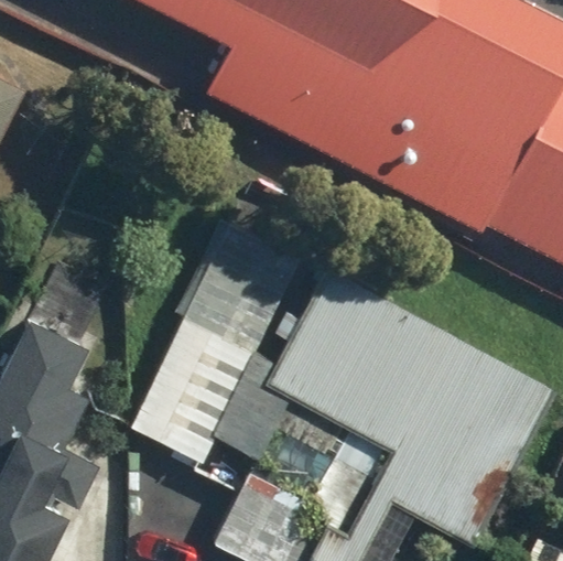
[(183,79),(562,274),(562,31),(500,0),(122,0),(203,41),(183,79)]
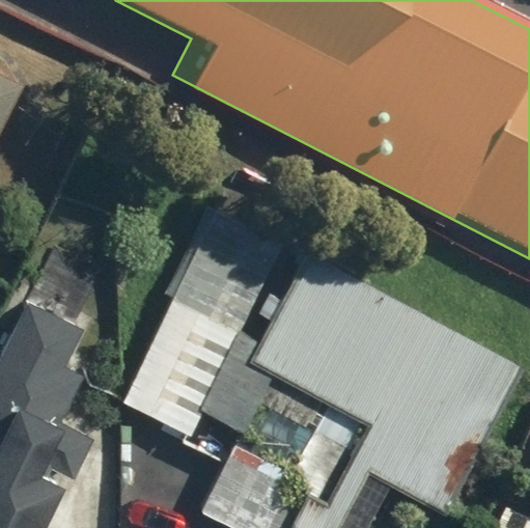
[(0,129),(25,82),(0,70),(0,129)]
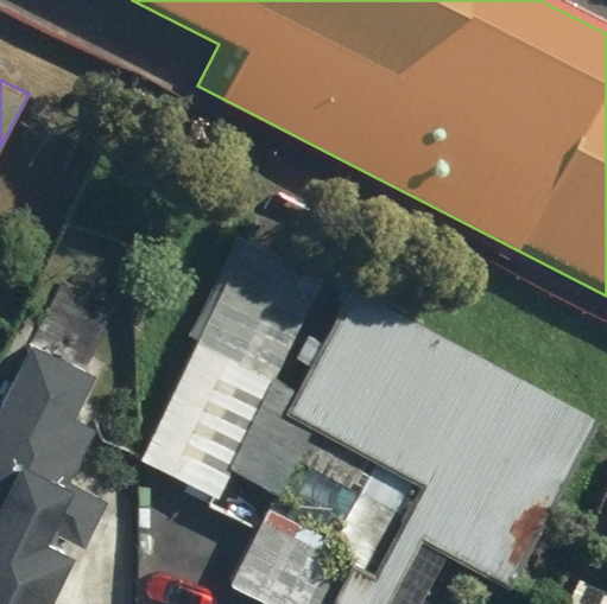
[(217,502),(324,278),(236,236),(187,341),(196,345),(138,464),(217,502)]
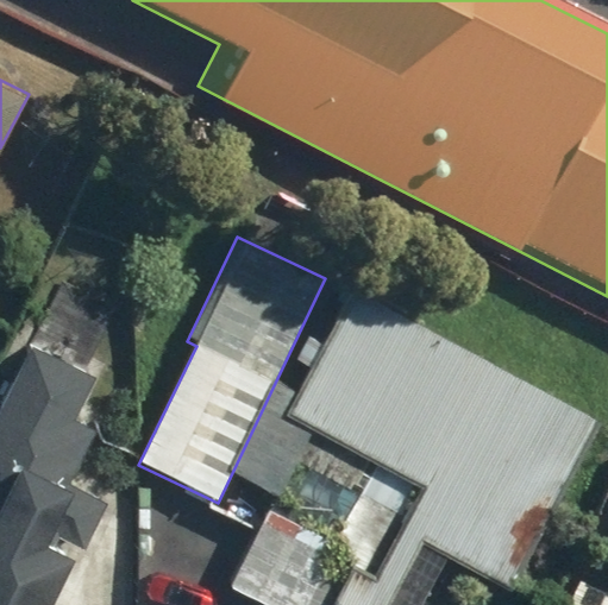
[(123,313),(66,283),(32,346),(89,376),(123,313)]
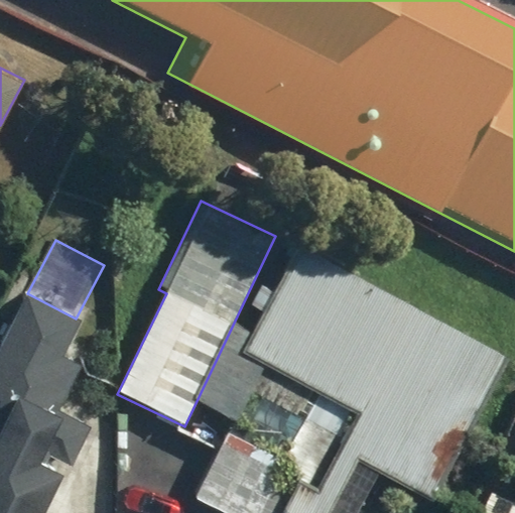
[(506,356),(301,246),(245,350),(270,363),(236,427),(297,461),(307,466),(282,512),(354,512),(379,467),(431,495),(506,356)]
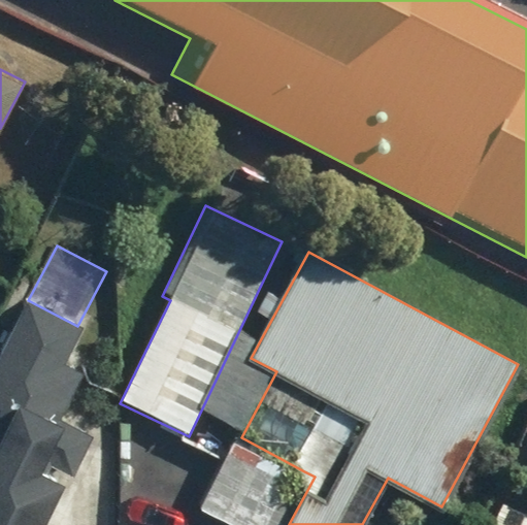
[(28,300),(25,299),(0,347),(0,524),(30,524),(57,474),(37,464),(84,375),(66,367),(85,330),(77,326),(28,300)]
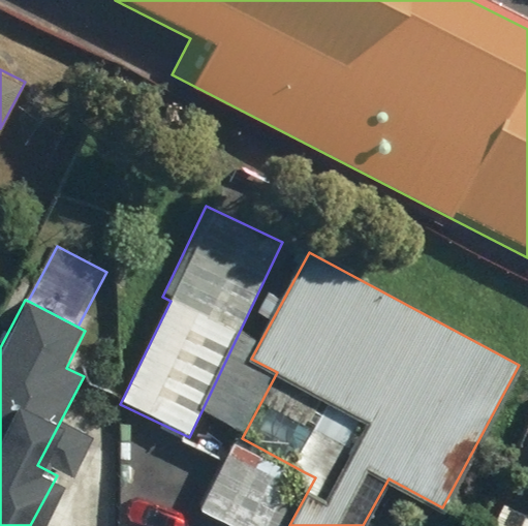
[(240,437),(198,513),(223,525),(276,525),(305,472),(242,438),(240,437)]
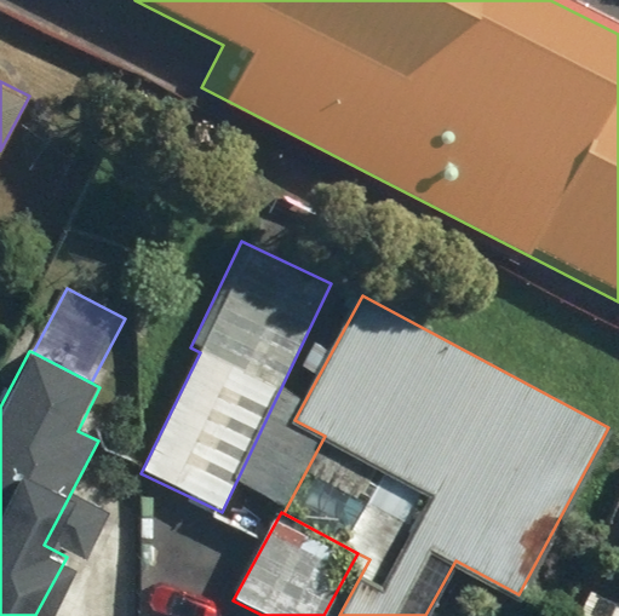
All buildings are outlined.
